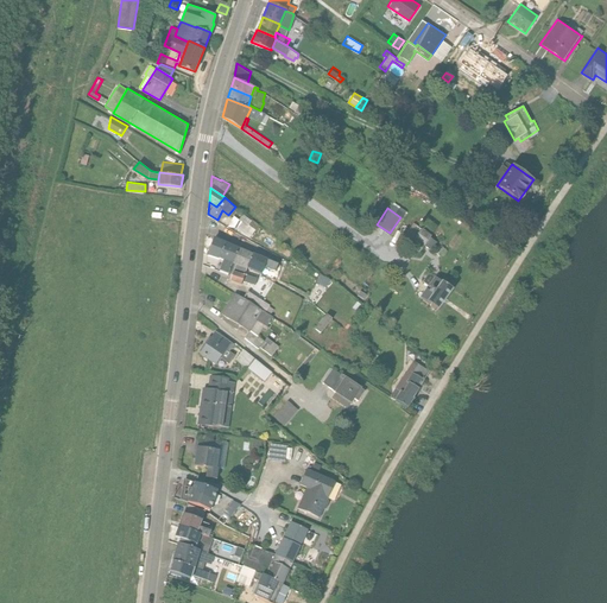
[(241,220),(238,227),(250,235),(255,228),(254,228),(258,222),(252,217),(252,219),(242,213),(239,219),(241,220)]
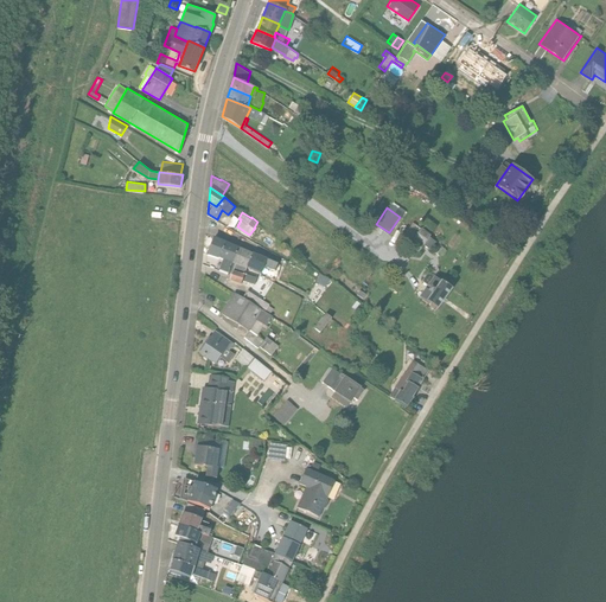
[(428,218),(425,223),(432,229),(437,224),(428,218)]
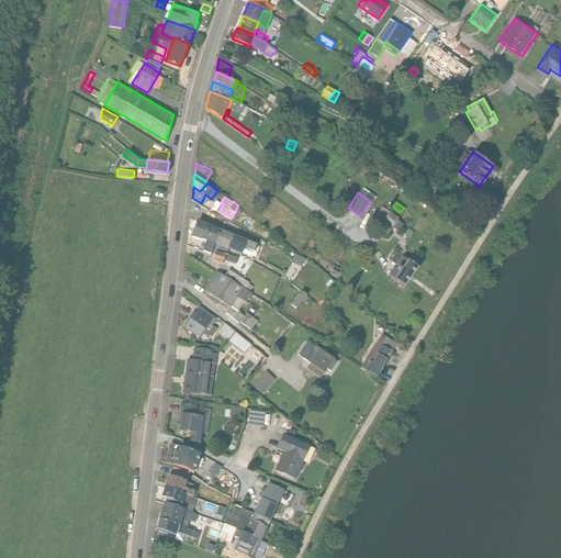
[(382,204),(371,220),(378,225),(388,232),(391,226),(397,218),(399,216),(390,210),(382,204)]
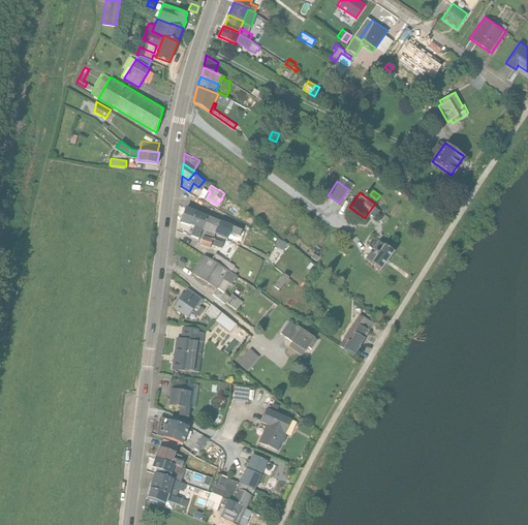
[(190,223),(196,209),(186,205),(180,219),(180,220),(190,223)]
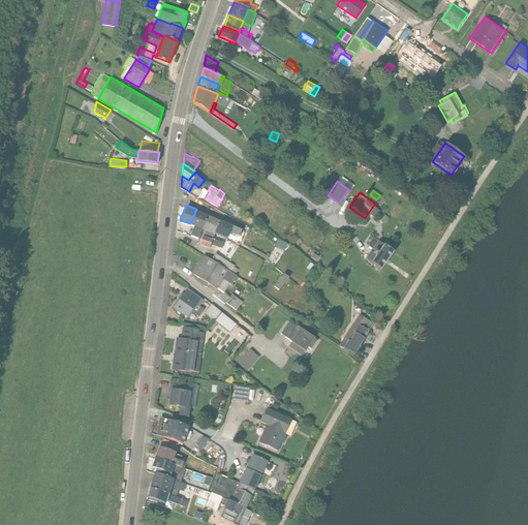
[(374,205),(368,213),(373,217),(380,209),(374,205)]
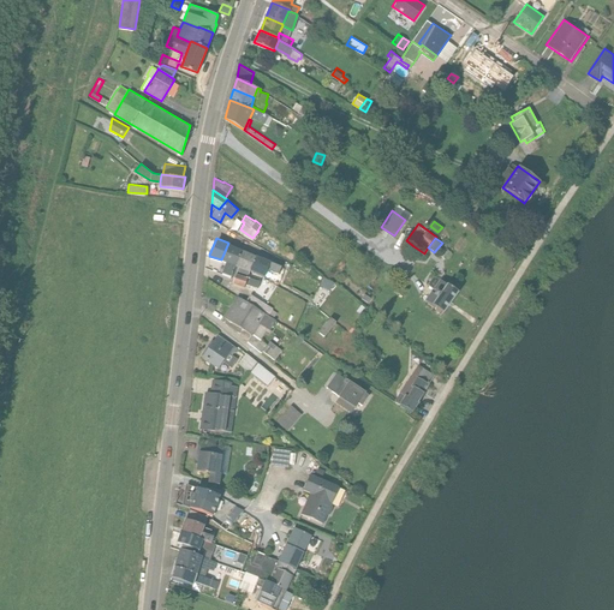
[(228,243),(221,259),(222,259),(226,261),(236,265),(240,247),(228,243)]
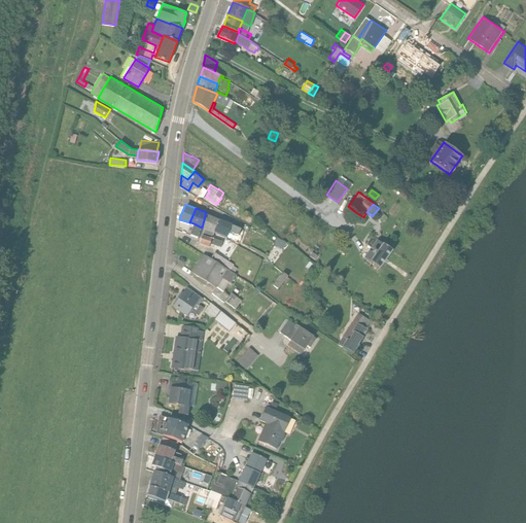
[(381,211),(376,217),(381,221),(386,215),(381,211)]
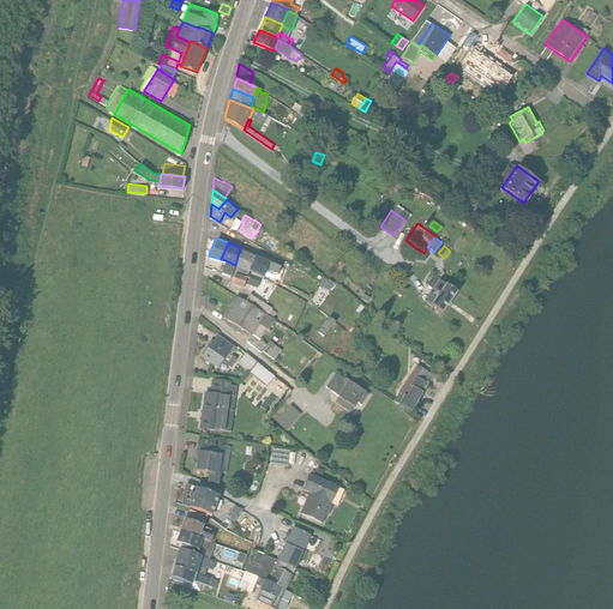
[(240,247),(235,265),(238,265),(248,270),(256,254),(240,247)]
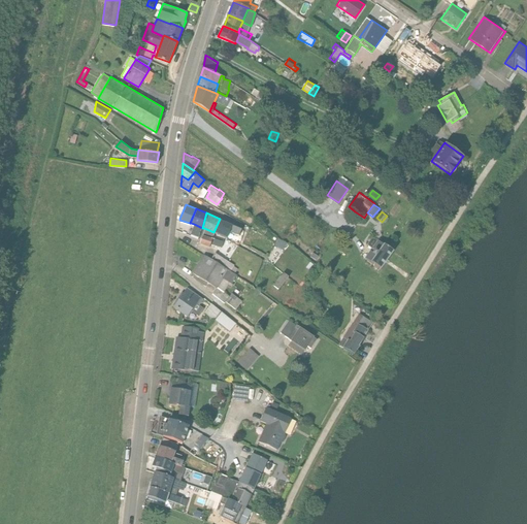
[(220,219),(213,232),(215,232),(226,237),(232,224),(220,219)]
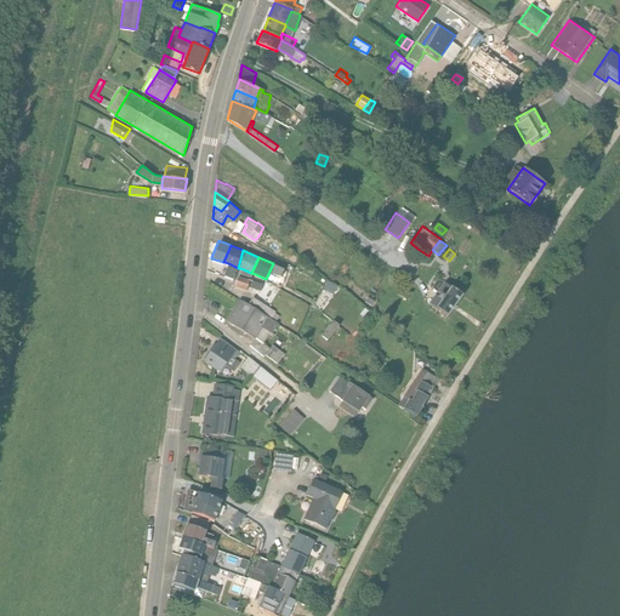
[(228,263),(223,274),(233,279),(234,277),(238,268),(228,263)]
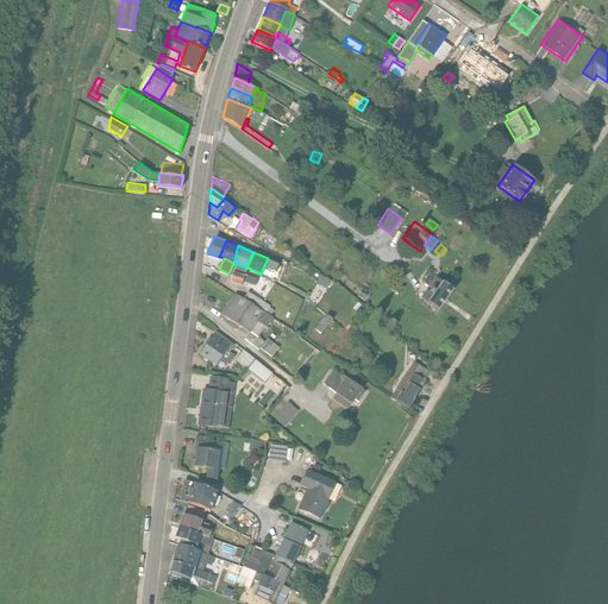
[(236,263),(233,270),(245,274),(245,272),(246,268),(236,263)]
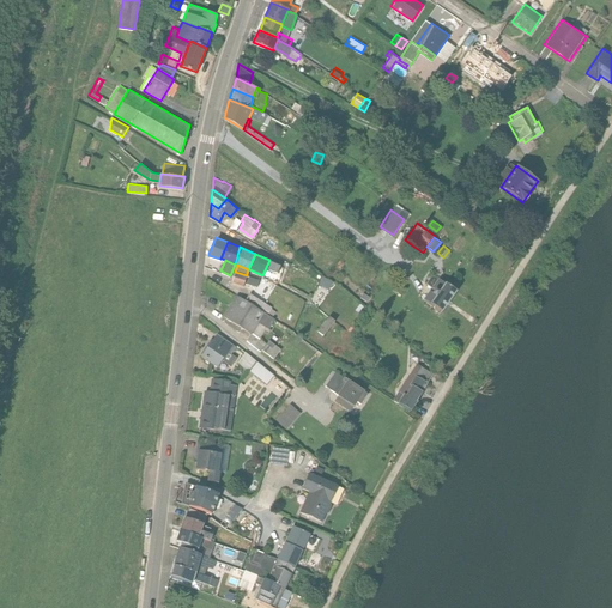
[(235,272),(235,274),(231,281),(243,285),(244,283),(247,275),(235,272)]
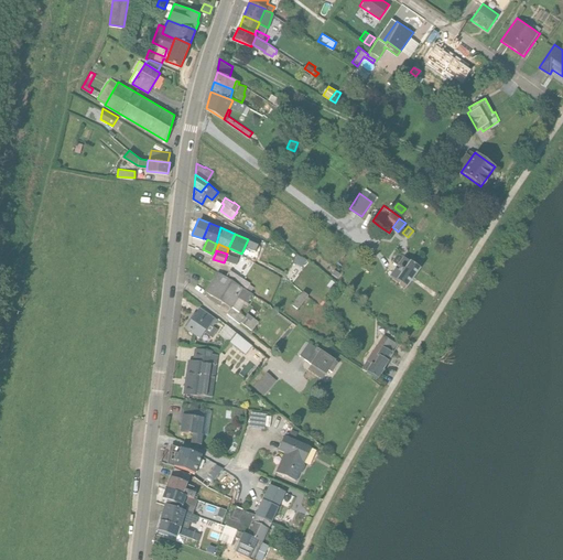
[(227,254),(225,260),(236,264),(238,257),(227,252),(227,254)]
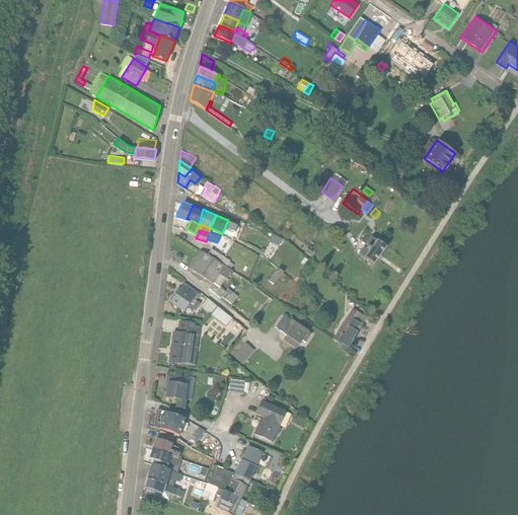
[(316,233),(311,239),(319,245),(324,239),(316,233)]
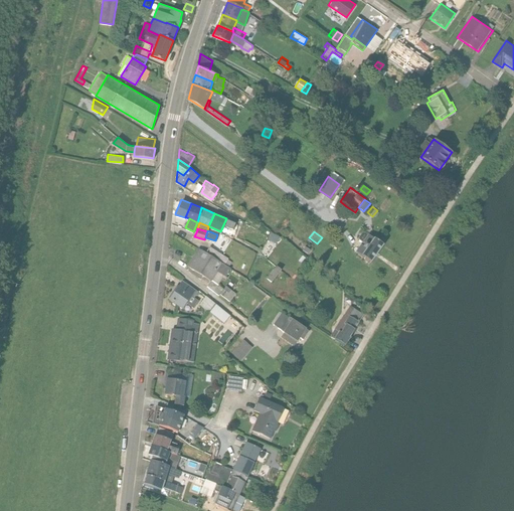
[(361,243),(355,250),(361,254),(370,262),(383,244),(374,237),(368,232),(362,240),(365,242),(363,244),(361,243)]
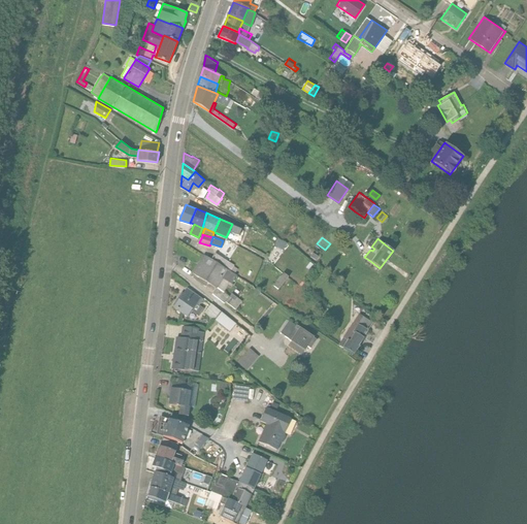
[(210,258),(228,268),(233,272),(236,266),(234,265),(234,264),(215,252),(210,258)]
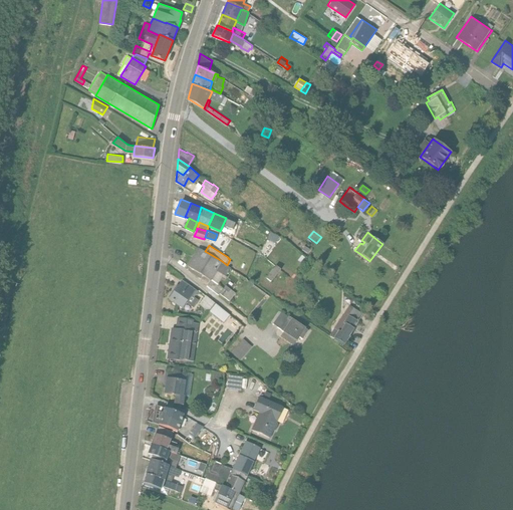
[(222,261),(205,251),(198,246),(187,264),(211,279),(211,278),(222,261)]
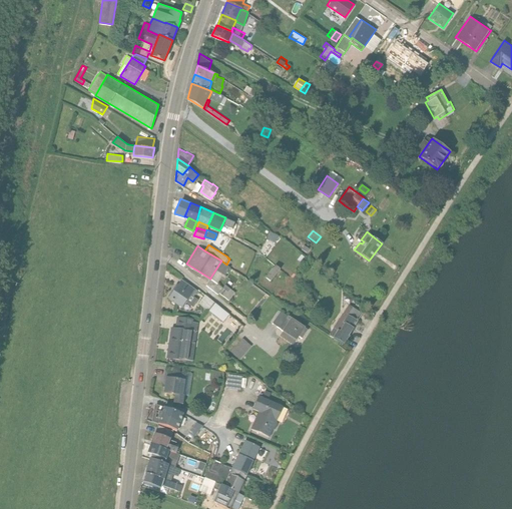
[(221,261),(210,278),(212,279),(207,285),(217,293),(218,292),(228,299),(234,291),(225,284),(223,286),(217,282),(221,276),(224,278),(226,275),(224,274),(229,267),(226,265),(221,261)]
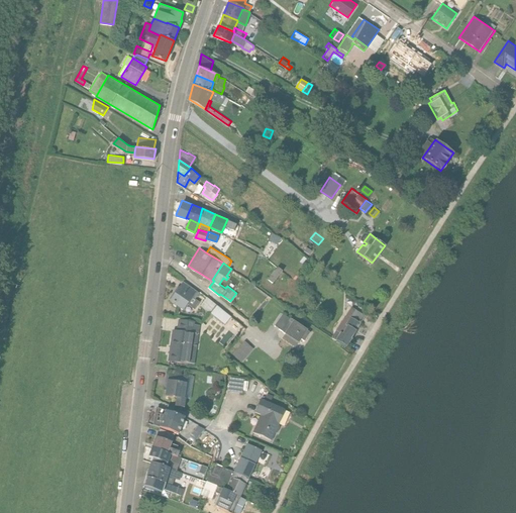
[(278,266),(268,278),(272,282),(282,270),(278,266)]
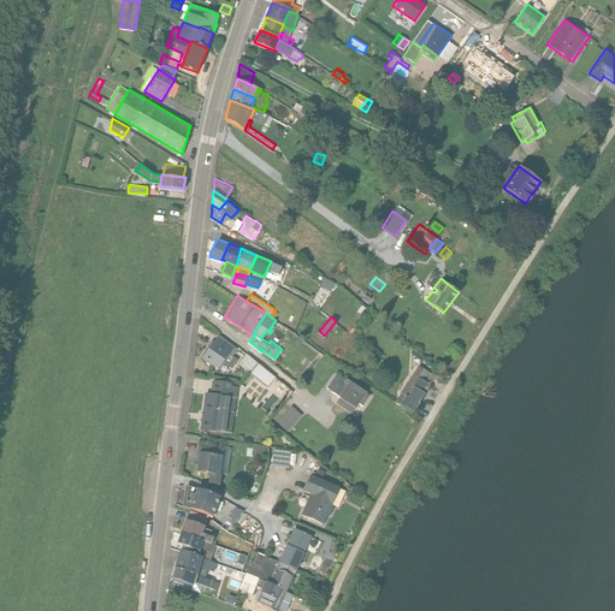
[(213,339),(202,356),(202,357),(218,368),(223,361),(235,344),(218,333),(213,339)]
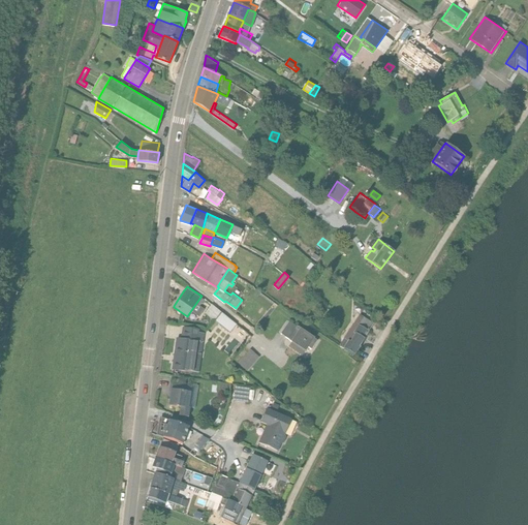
[(174,306),(183,291),(182,290),(173,305),(174,306)]
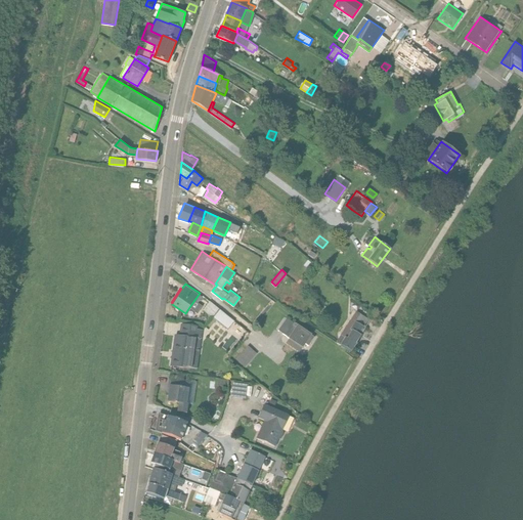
[(200,293),(189,307),(198,312),(203,305),(198,301),(202,295),(200,293)]
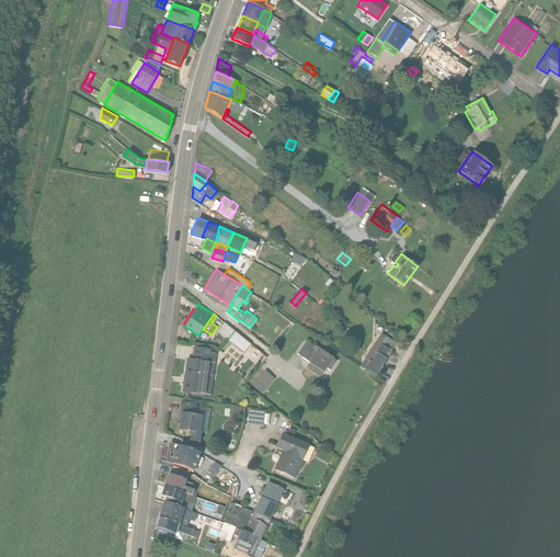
[(235,344),(242,336),(224,321),(217,330),(235,344)]
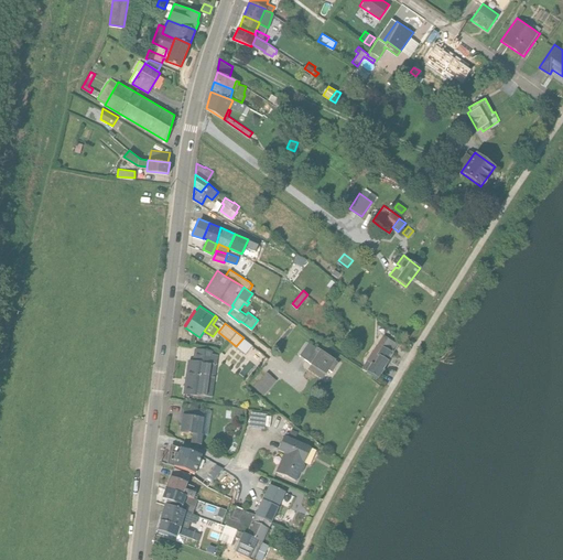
[(379,353),(389,359),(393,351),(398,343),(388,336),(383,333),(367,358),(361,367),(366,369),(371,361),(374,362),(379,353)]
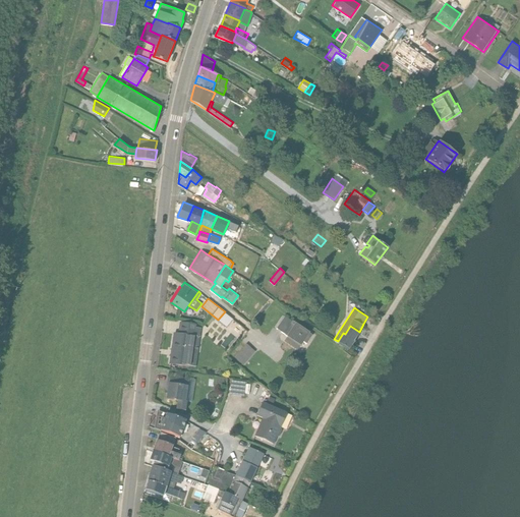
[(225,311),(218,320),(226,326),(233,317),(225,311)]
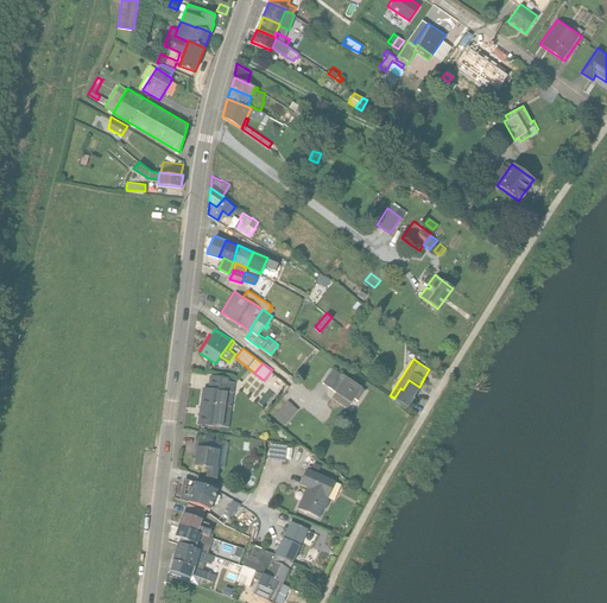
[(335,389),(345,375),(341,373),(333,367),(323,381),(335,389)]
